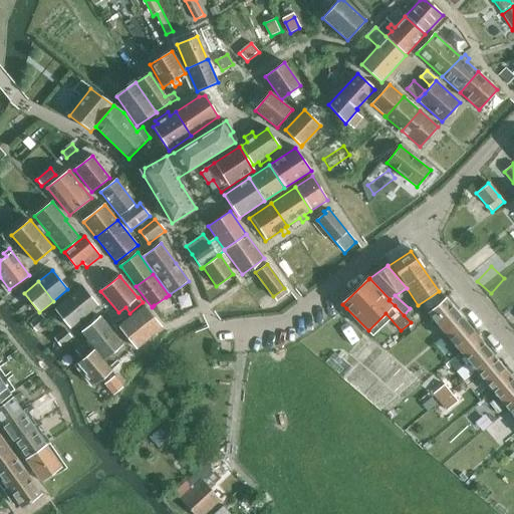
[(69,298),(84,317),(98,305),(83,287),(69,298)]
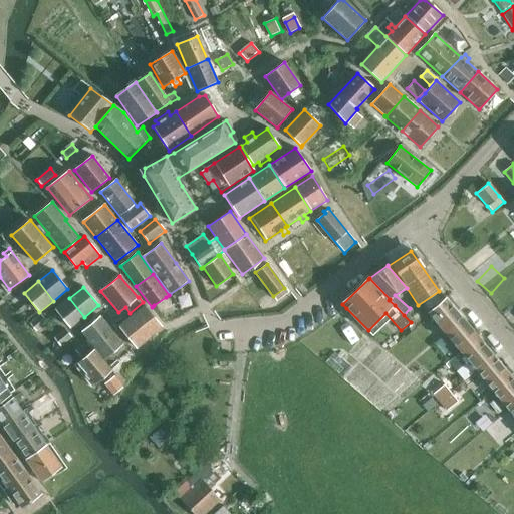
[(70,328),(84,317),(69,298),(54,309),(70,328)]
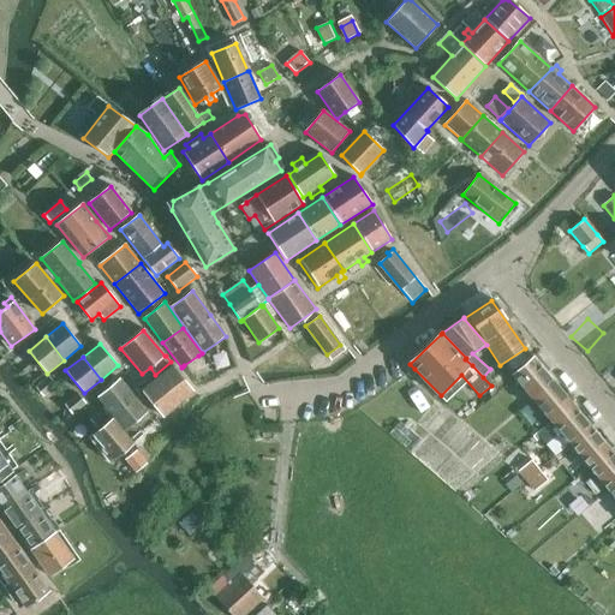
[(530,401),(551,383),(531,359),(509,376),(530,401)]
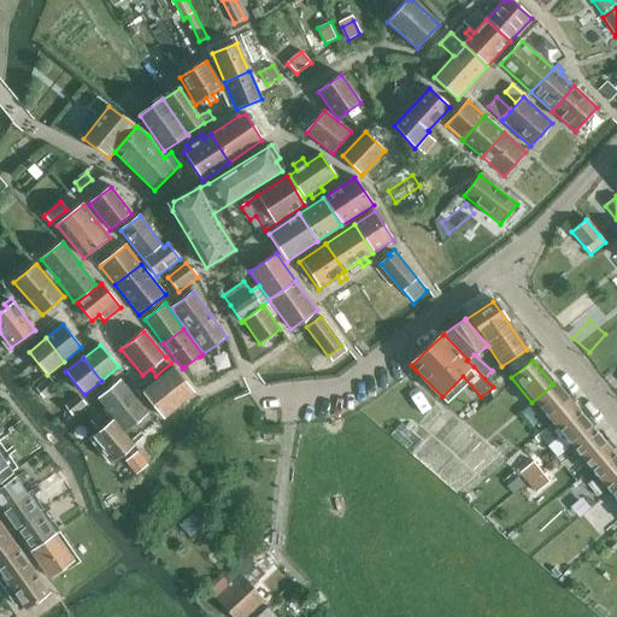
[(163,418),(194,393),(174,368),(142,393),(163,418)]
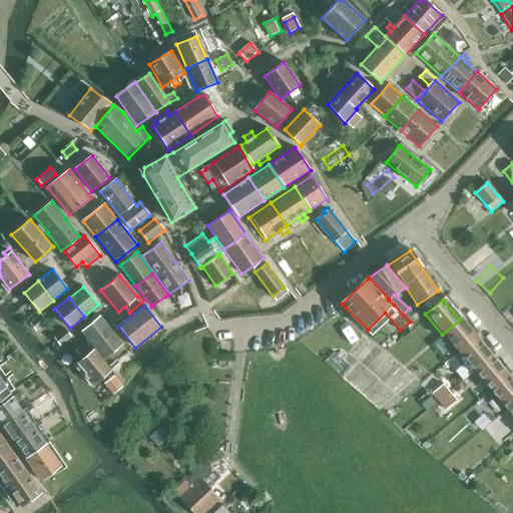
[(36,332),(48,322),(42,315),(30,324),(36,332)]
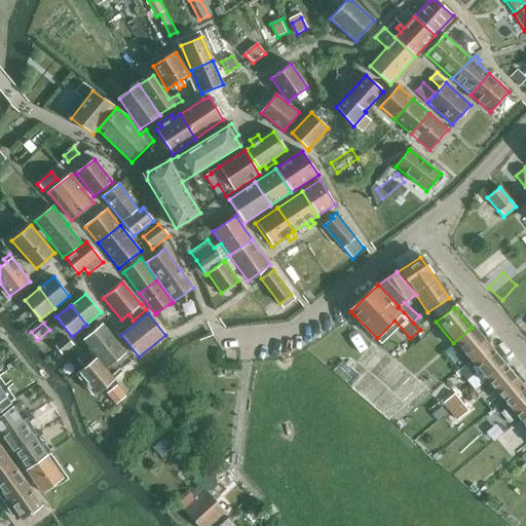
[(95,354),(114,338),(103,324),(83,340),(95,354)]
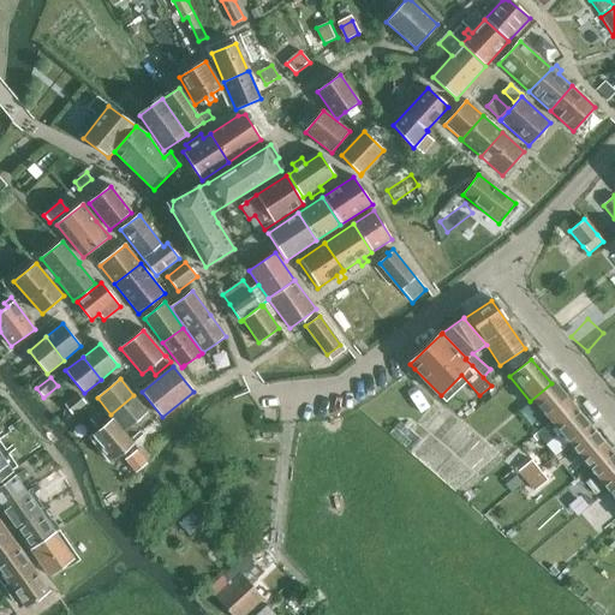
[(550,424),(571,407),(551,383),(530,401),(550,424)]
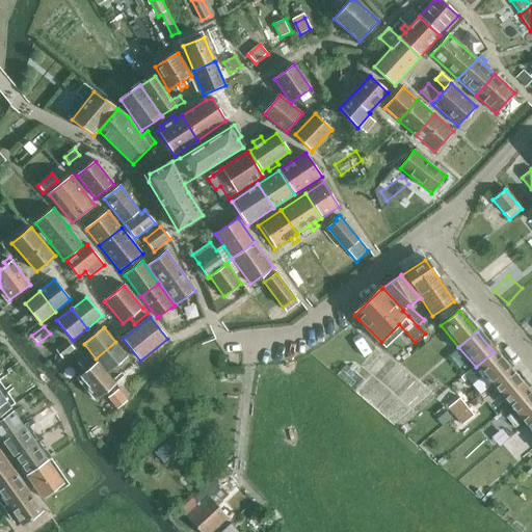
[(62,358),(75,348),(69,341),(56,351),(62,358)]
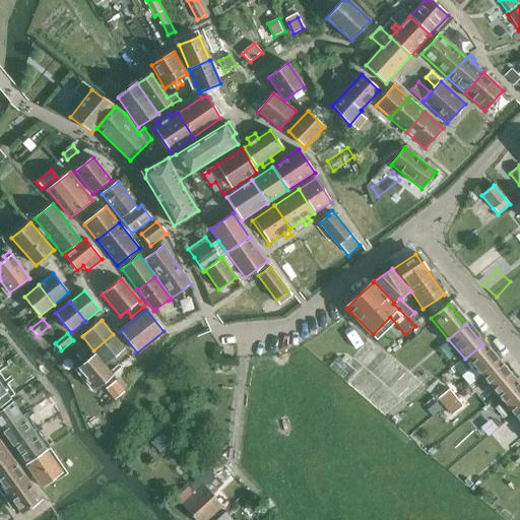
[(113,334),(93,350),(106,365),(124,348),(113,334)]
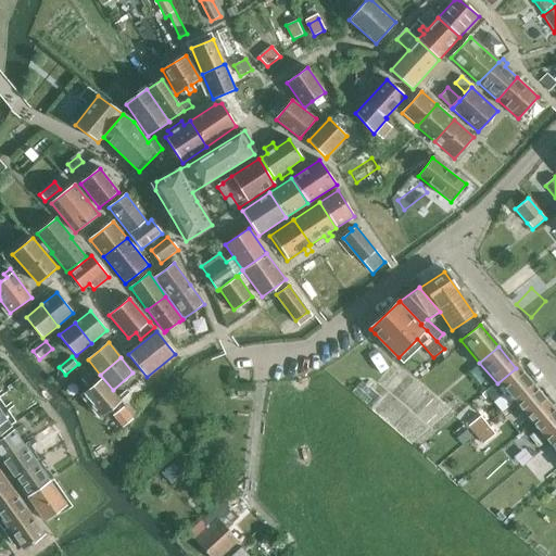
[(515,405),(533,389),(516,368),(497,383),(515,405)]
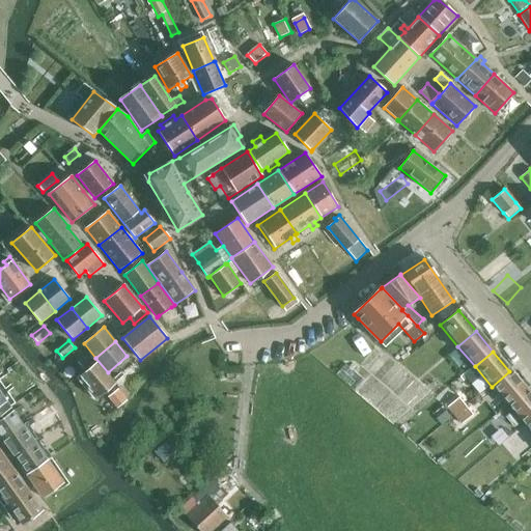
[(84,370),(96,360),(90,353),(78,363),(84,370)]
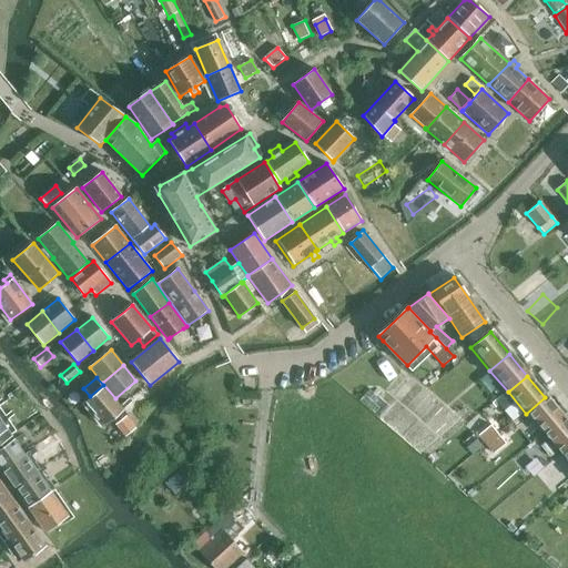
[(104,425),(123,411),(104,387),(87,402),(104,425)]
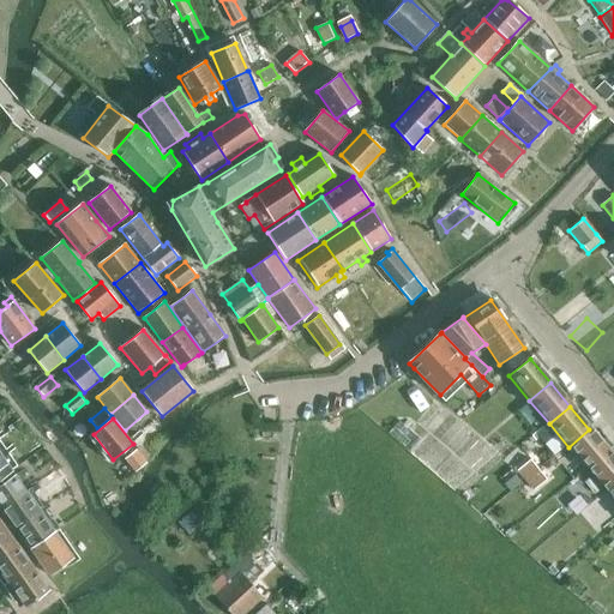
[(410,453),(421,440),(399,421),(389,434),(410,453)]
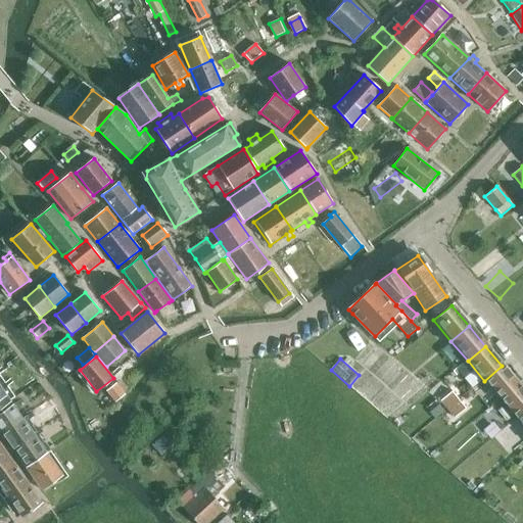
[(466,361),(454,372),(457,376),(470,365),(466,361)]
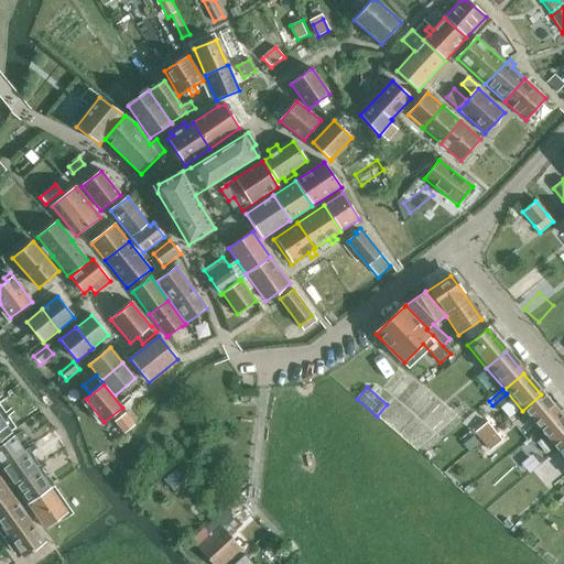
[(541,394),(522,411),(540,432),(559,415),(541,394)]
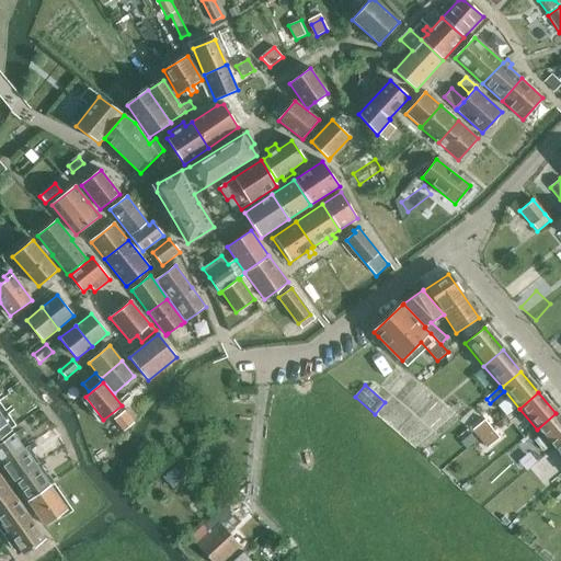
[(125,411),(115,420),(124,432),(135,423),(125,411)]
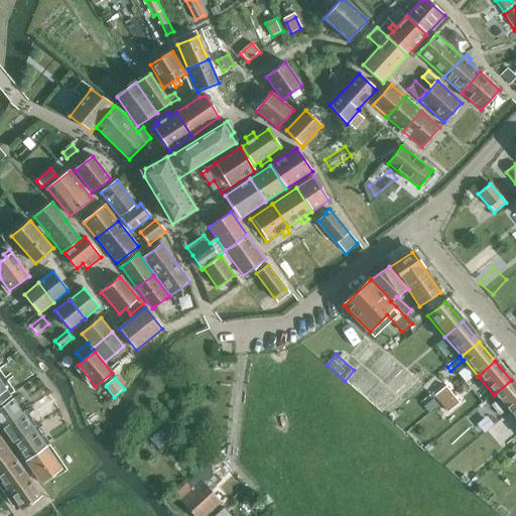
[(0,403),(10,396),(0,380),(0,403)]
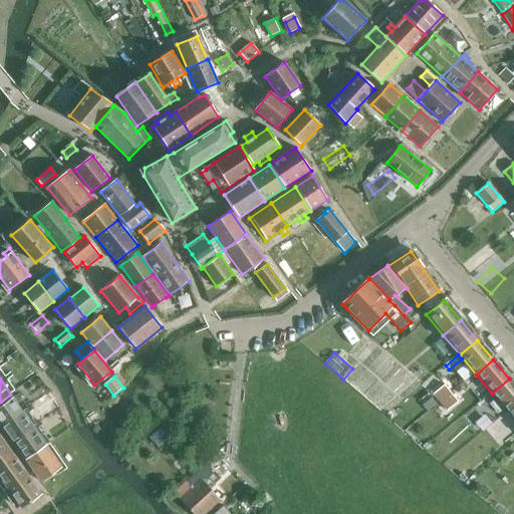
[(513,384),(509,378),(492,394),(509,414),(513,409),(513,384)]
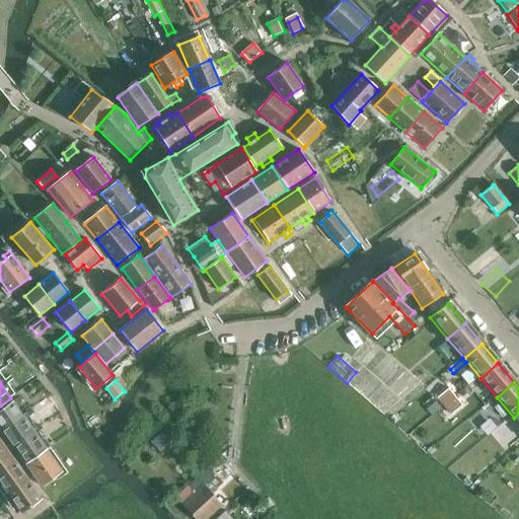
[(448,388),(438,397),(445,405),(455,396),(448,388)]
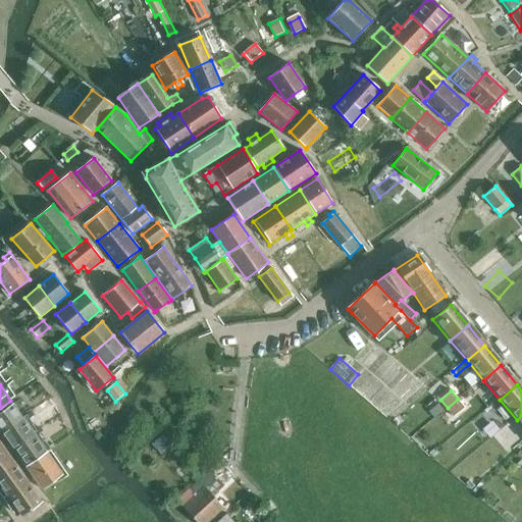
[(458,399),(448,408),(455,417),(465,408),(458,399)]
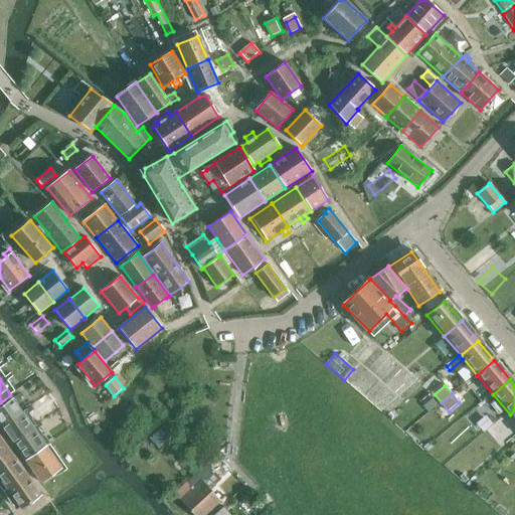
[(0,423),(3,427),(23,413),(13,398),(0,407),(0,423)]
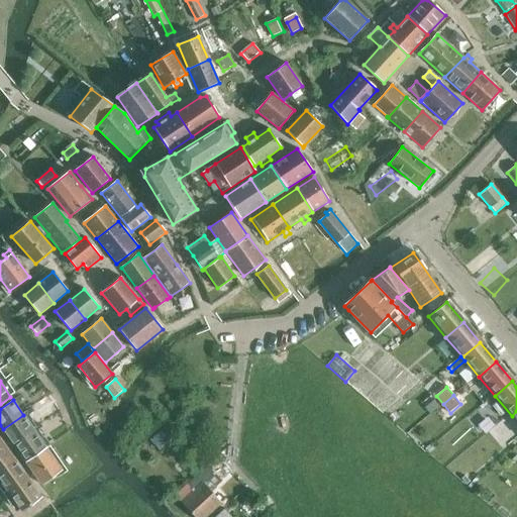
[(13,444),(33,430),(23,415),(3,429),(13,444)]
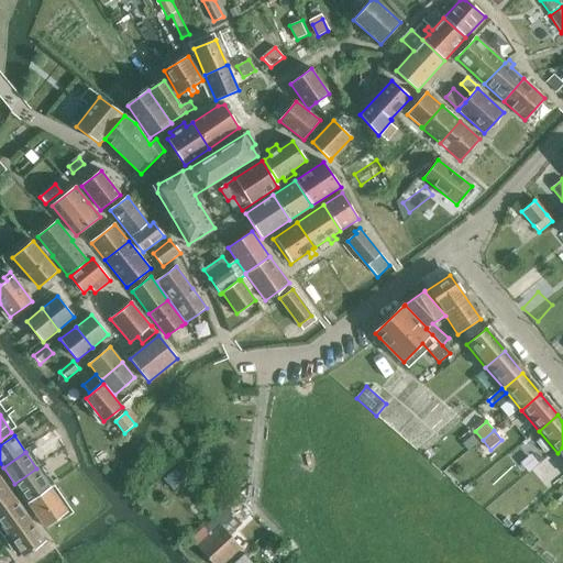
[(36,468),(14,484),(29,504),(51,488),(36,468)]
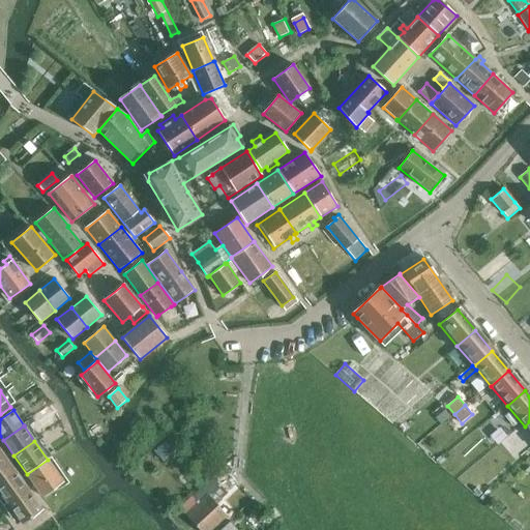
[(175,451),(166,441),(154,451),(164,462),(175,451)]
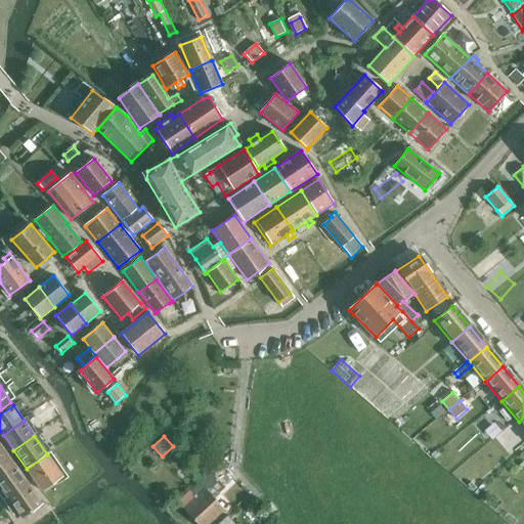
[(0,474),(14,465),(0,444),(0,474)]
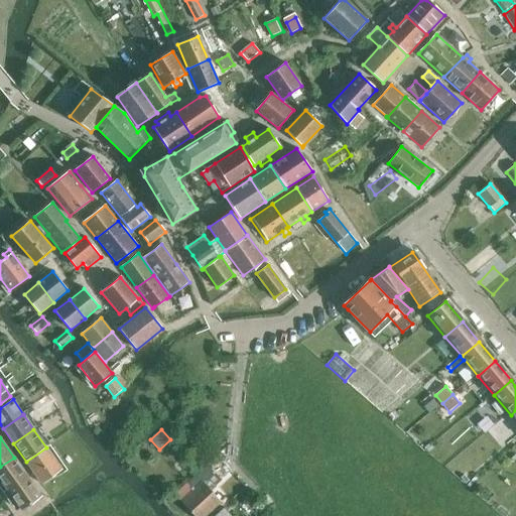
[(46,447),(26,462),(41,483),(61,469),(46,447)]
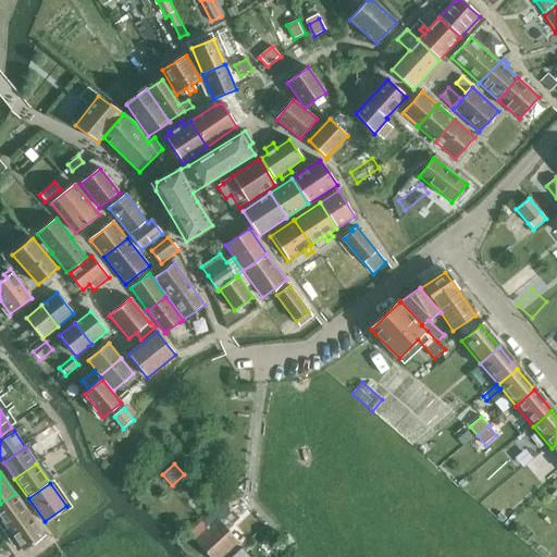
[(0,518),(8,530),(29,514),(15,494),(0,504),(0,518)]
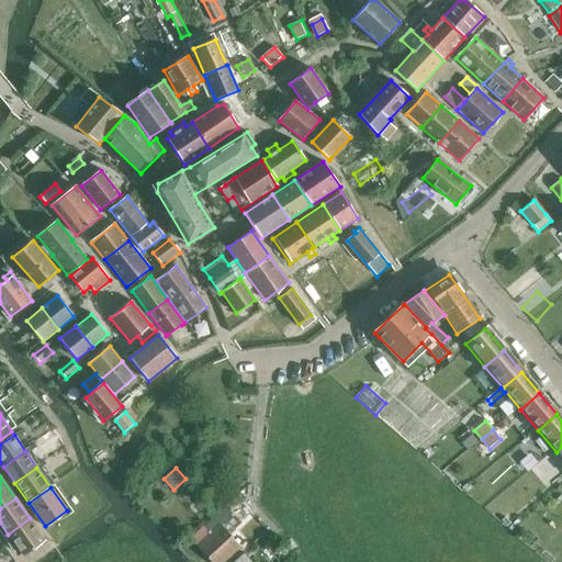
[(211,561),(225,561),(242,548),(229,535),(242,524),(226,506),(190,539),(211,561)]
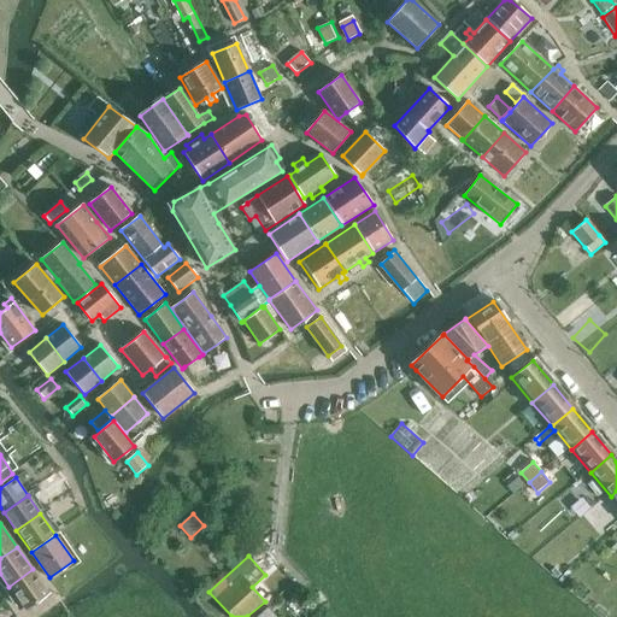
[(33,569),(9,587),(24,610),(50,593),(33,569)]
